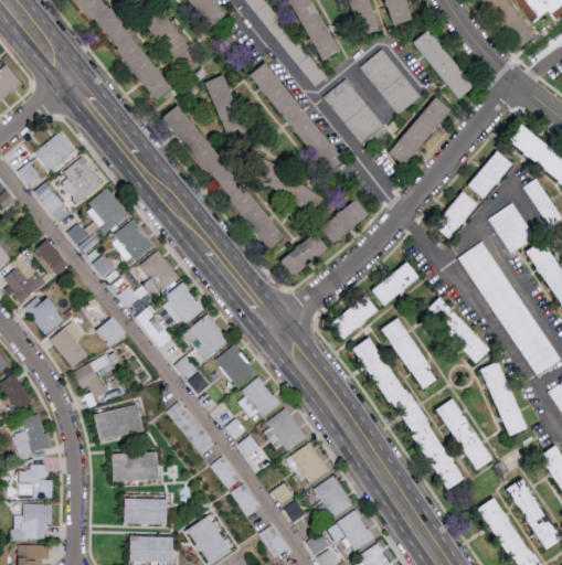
[(172,87),(104,0),(77,0),(157,99),(172,87)]
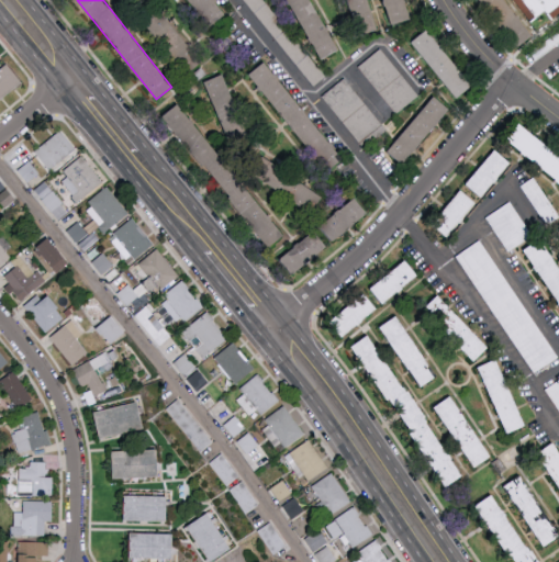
[(226,12),(215,0),(186,0),(211,26),(226,12)]
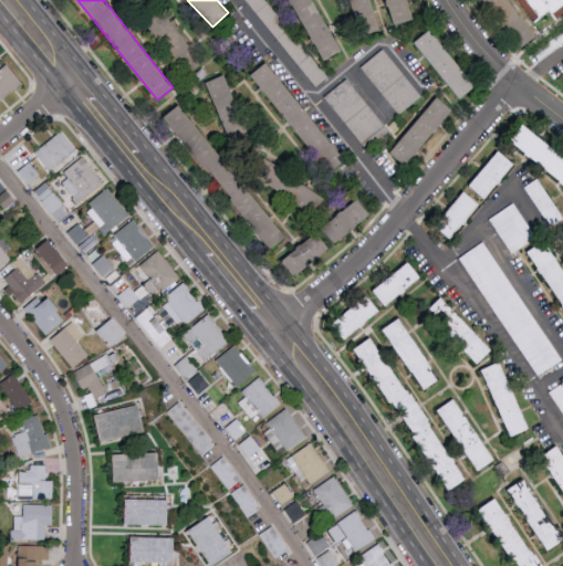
[(241,0),(311,86),(323,77),(260,0),(241,0)]
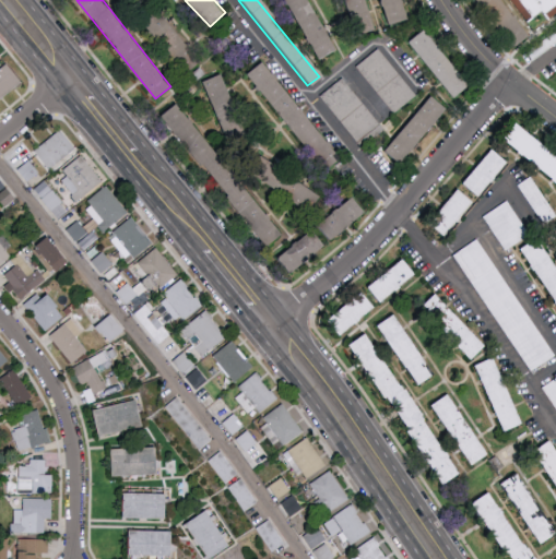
[(287,0),(316,59),(334,50),(310,0),(287,0)]
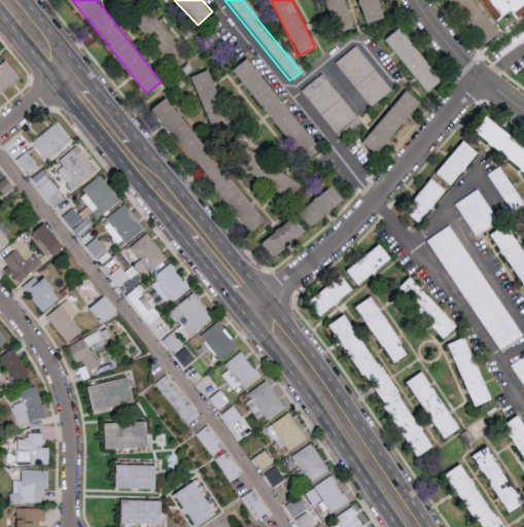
[(345,0),(325,0),(330,13),(348,7),(345,0)]
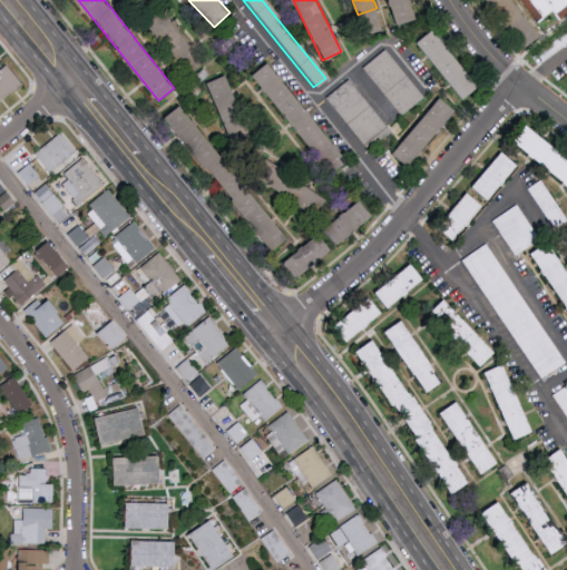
[(414,20),(408,0),(387,0),(393,26),(414,20)]
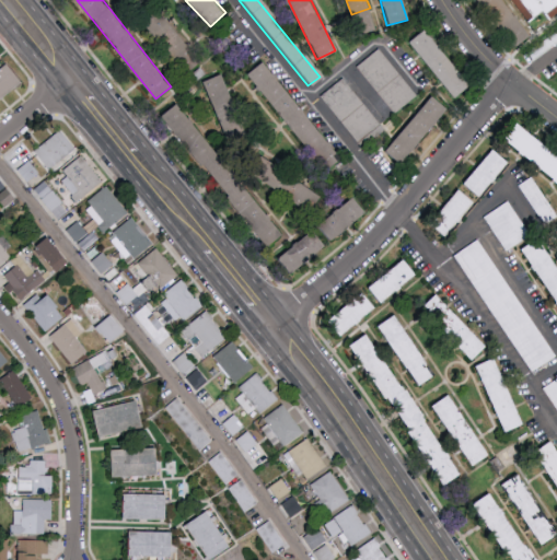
[(556,0),(510,0),(525,22),(538,13),(544,21),(556,11),(556,0)]
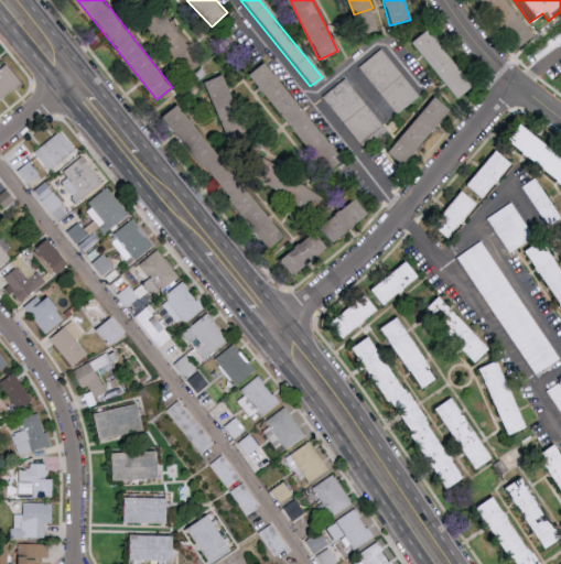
[(455,99),(473,88),(431,28),(414,40),(455,99)]
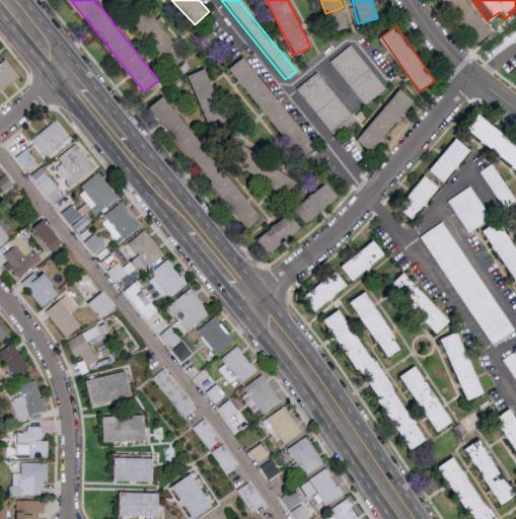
[(363,104),(384,88),(349,45),(327,62),(363,104)]
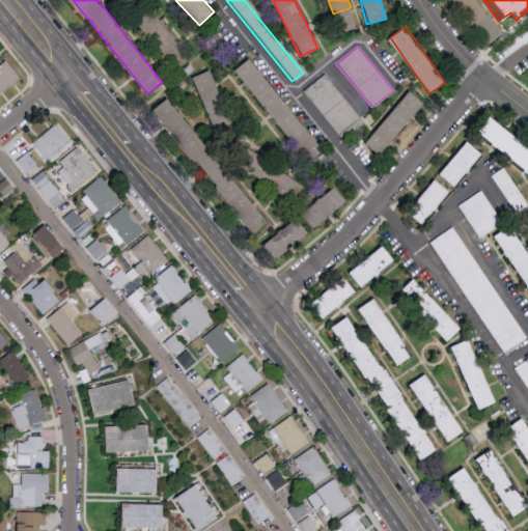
[(237,68),(300,156),(316,144),(252,57),(237,68)]
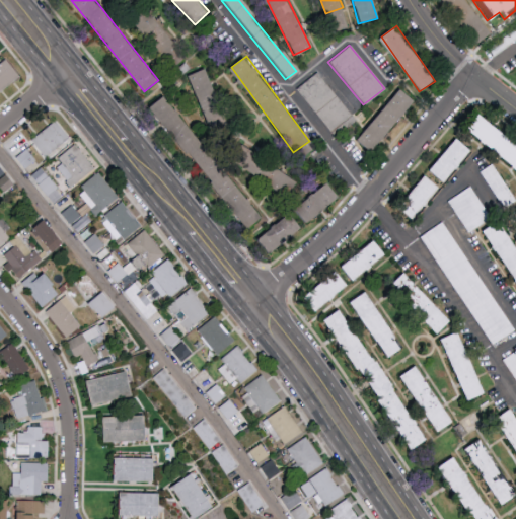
[(0,90),(18,76),(3,59),(0,61),(0,90)]
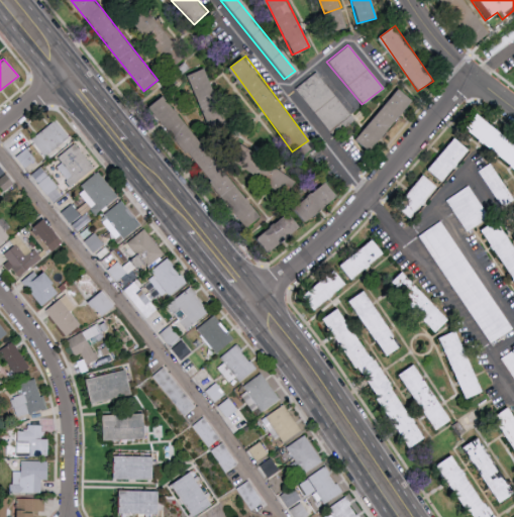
[(188,75),(210,131),(227,124),(206,68),(188,75)]
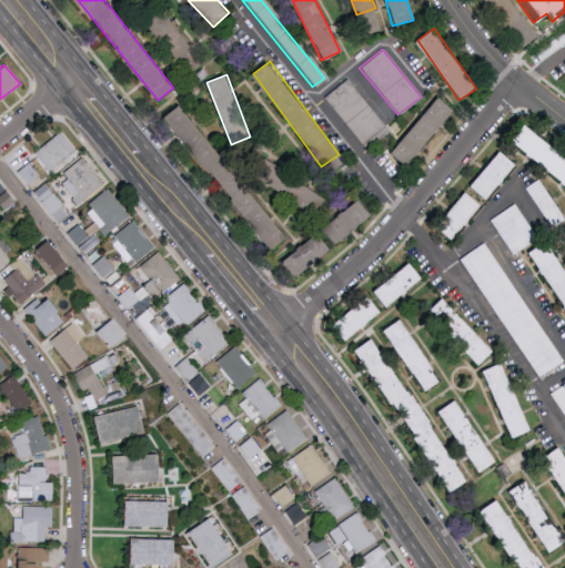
[(320,98),(359,144),(381,125),(343,79),(320,98)]
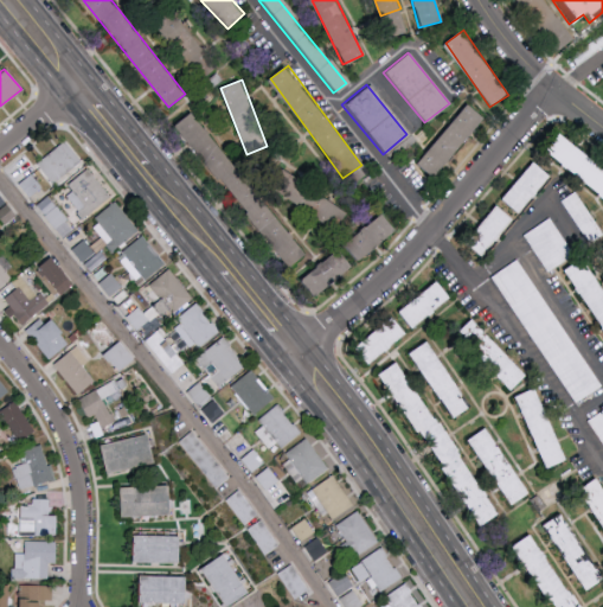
[(416,168),(435,181),(482,115),(464,102),(416,168)]
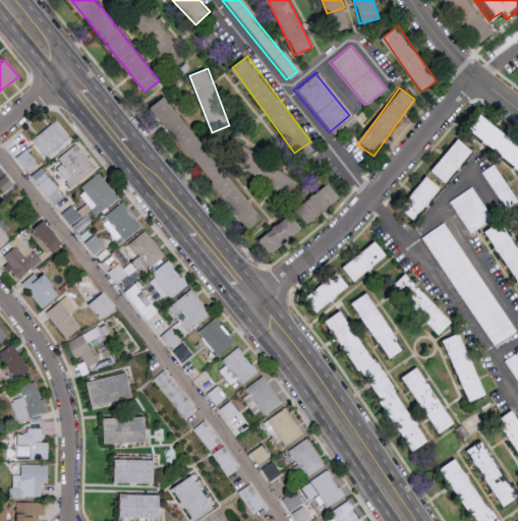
[(263,219),(166,96),(152,107),(248,230),(263,219)]
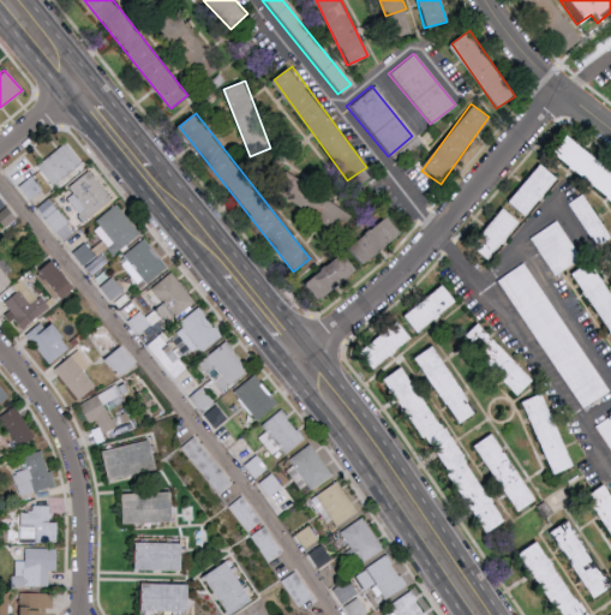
[(610,197),(610,168),(570,137),(556,155),(610,197)]
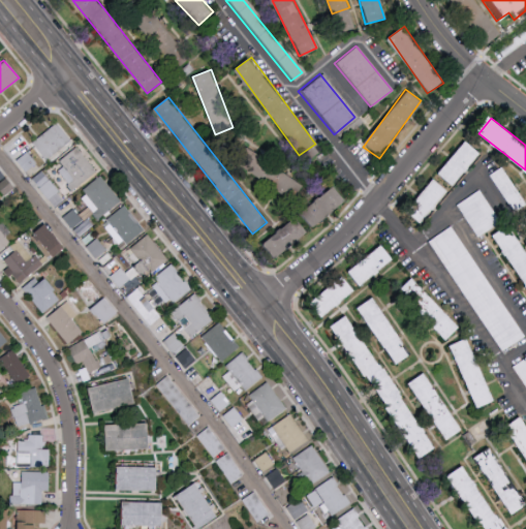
[(42,159),(68,142),(57,123),(30,141),(42,159)]
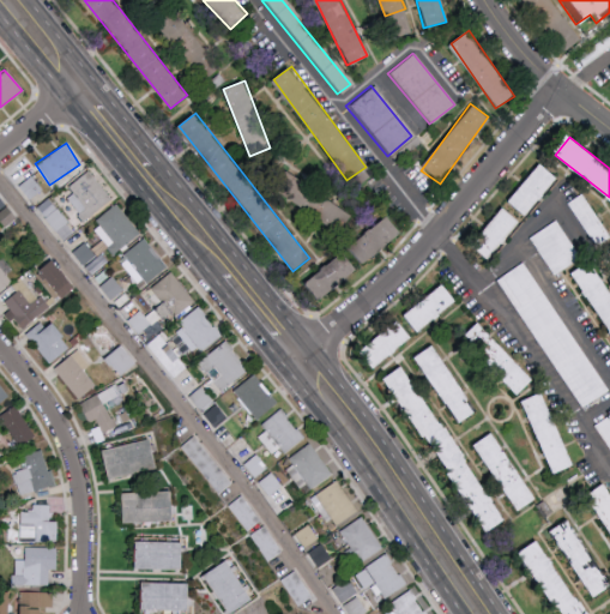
[(508,199),(524,215),(557,178),(541,163),(508,199)]
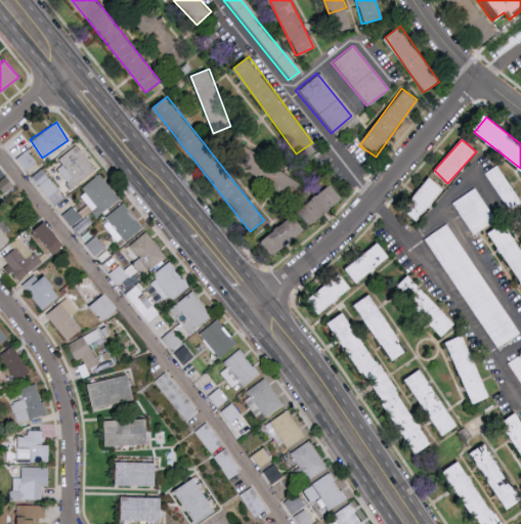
[(52,159),(68,186),(92,173),(77,145),(52,159)]
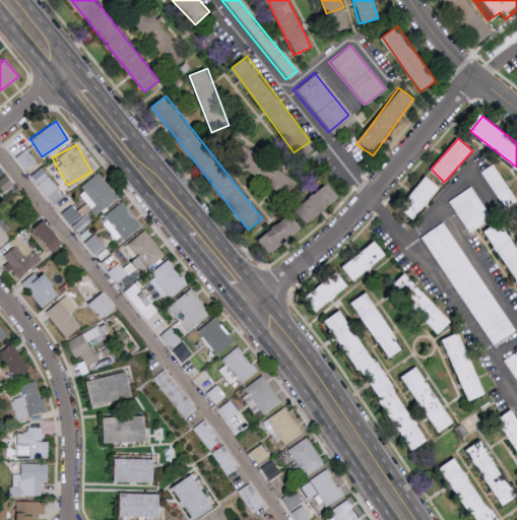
[(13,156),(22,170),(34,161),(24,149),(13,156)]
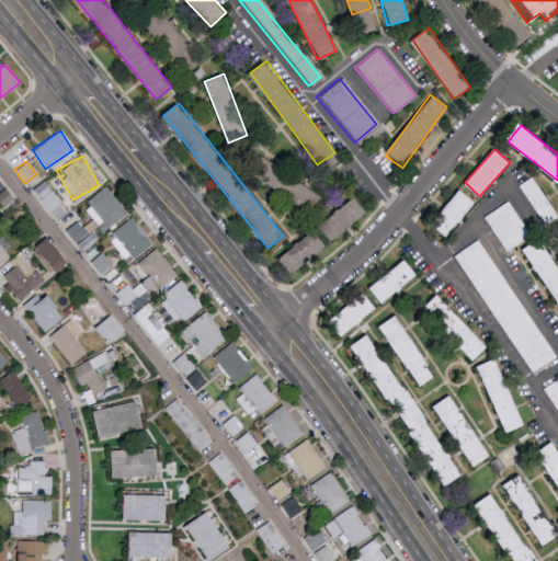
[(283,173),(277,182),(292,192),(287,197),(309,213),(321,196),(300,182),(299,184),(283,173)]
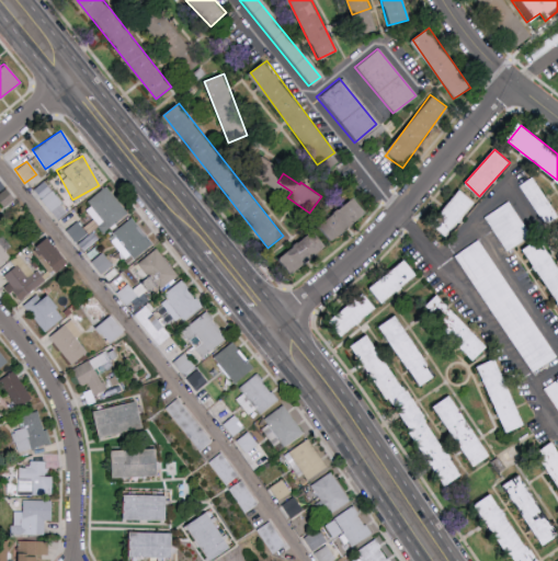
[(556,215),(528,176),(515,185),(542,225),(556,215)]
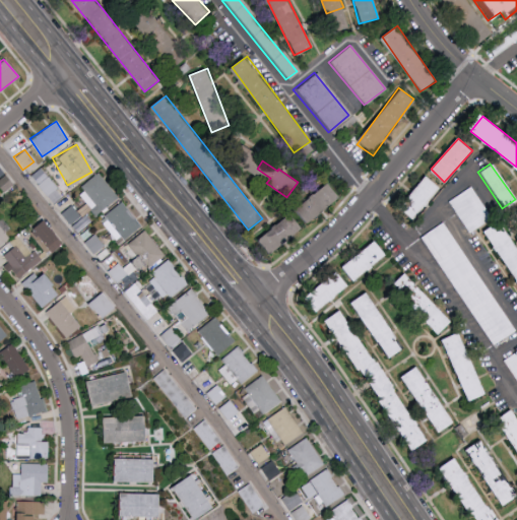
[(77,187),(83,194),(78,198),(92,215),(116,197),(95,172),(77,187)]
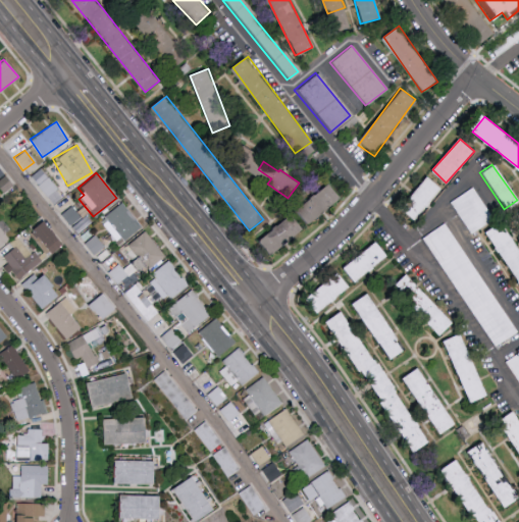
[(0,190),(3,193),(12,185),(4,174),(0,177),(0,190)]
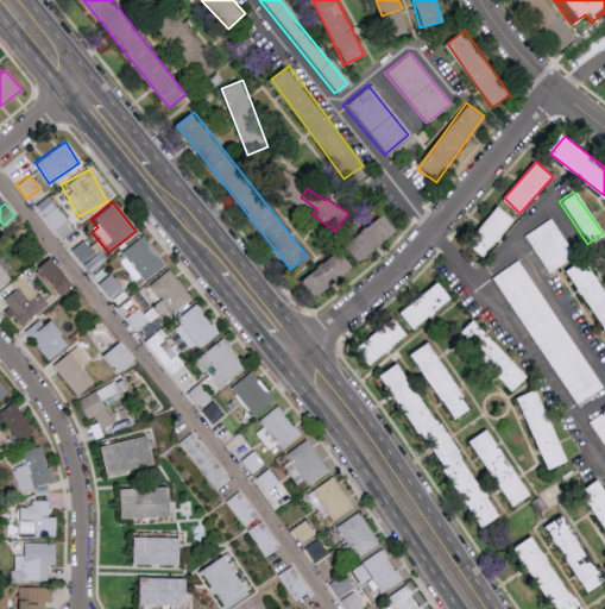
[(483,256),(515,221),(498,206),(466,242),(483,256)]
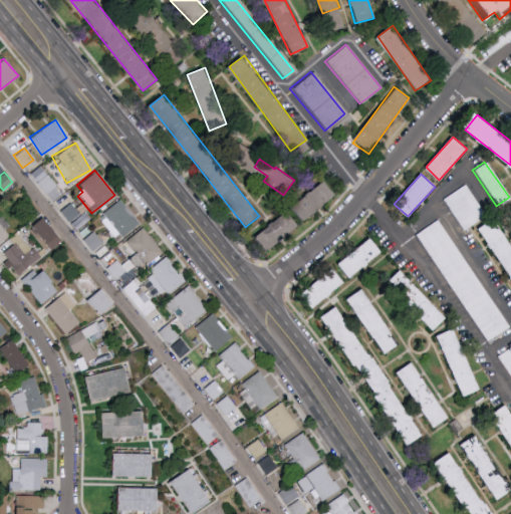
[(335,194),(323,180),(293,206),(305,221),(335,194)]
